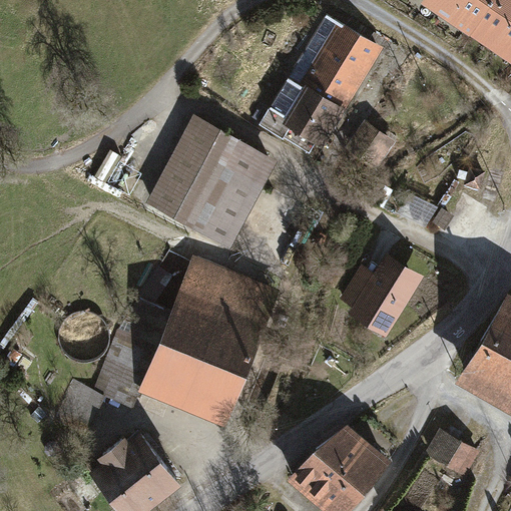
[(510,0),(423,0),(422,2),(510,62),(510,61),(510,0)]
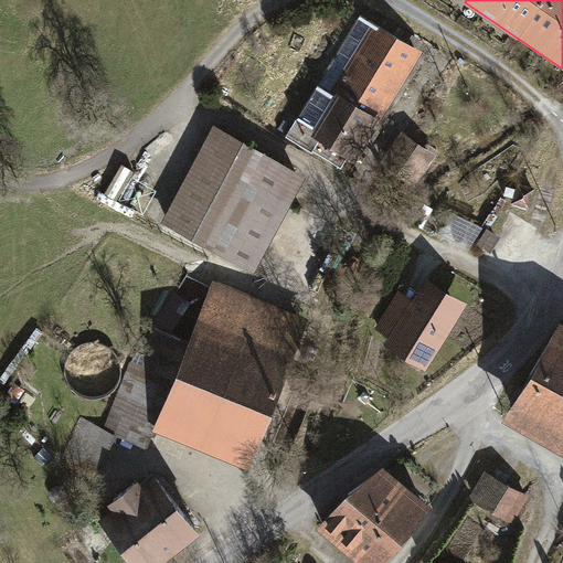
[(317,85),(284,138),(310,155),(312,151),(339,169),(347,158),(354,162),(423,54),(372,21),(328,92),(317,85)]
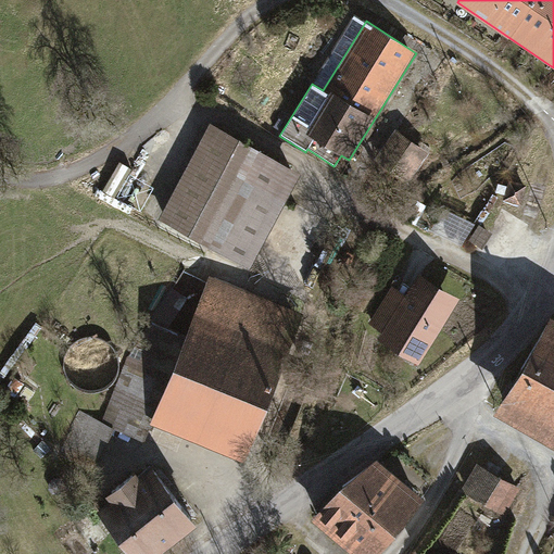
[(210,125),(159,221),(214,250),(248,268),(300,173),(210,125)]
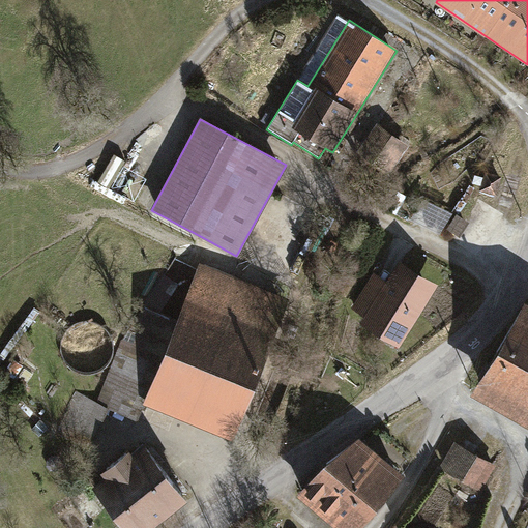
[(406,146),(376,123),(347,163),(377,185),(406,146)]
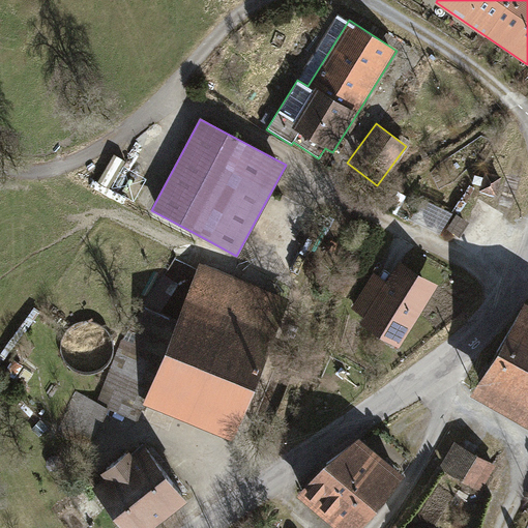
[(125,164),(111,186),(136,201),(149,178),(125,164)]
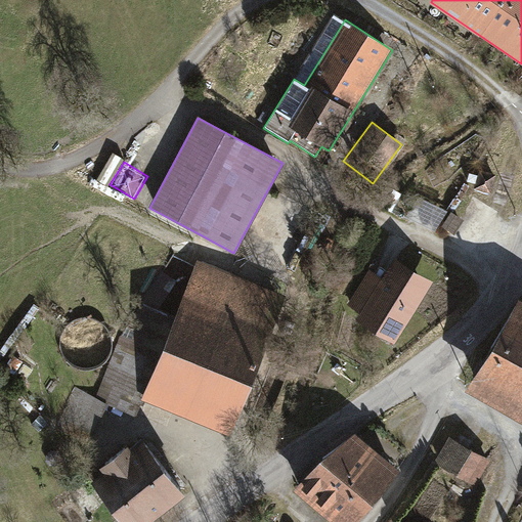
[(492,176),(478,172),(474,191),(488,194),(492,176)]
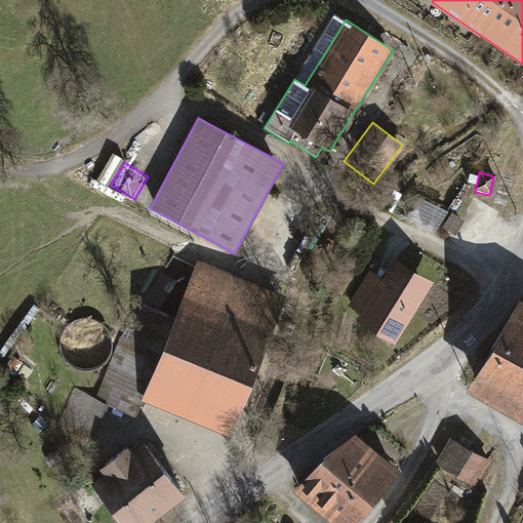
[(464,223),(451,214),(442,228),(454,236),(464,223)]
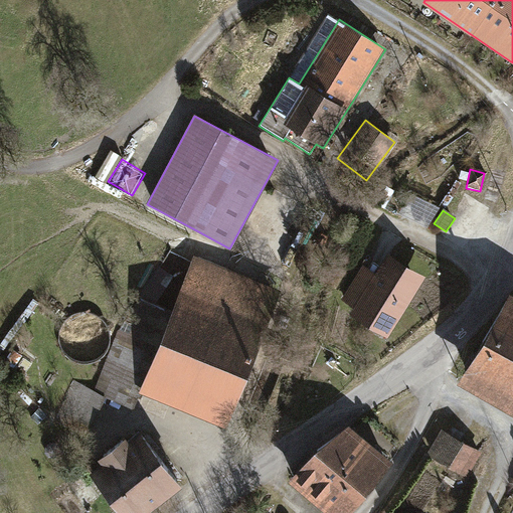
[(352,310),(348,316),(385,339),(425,278),(388,253),(374,275),(362,267),(339,302),(352,310)]
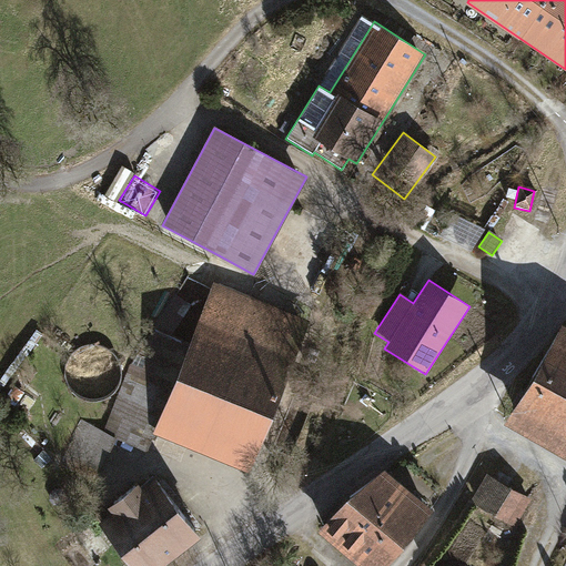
[(188,343),(151,432),(246,472),(310,323),(213,283),(188,343)]
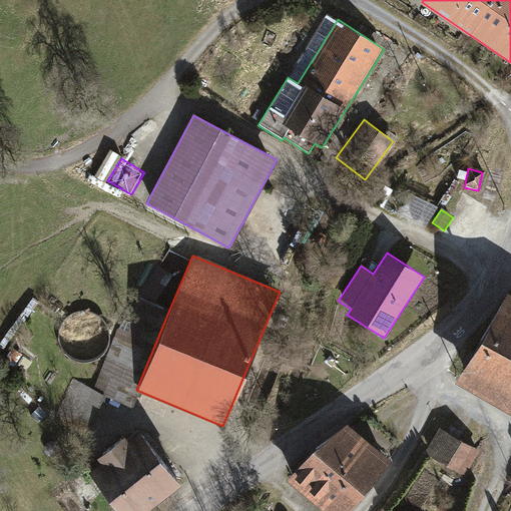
[(136,390),(169,310),(140,298),(131,294),(91,390),(103,395),(129,406),(136,390)]
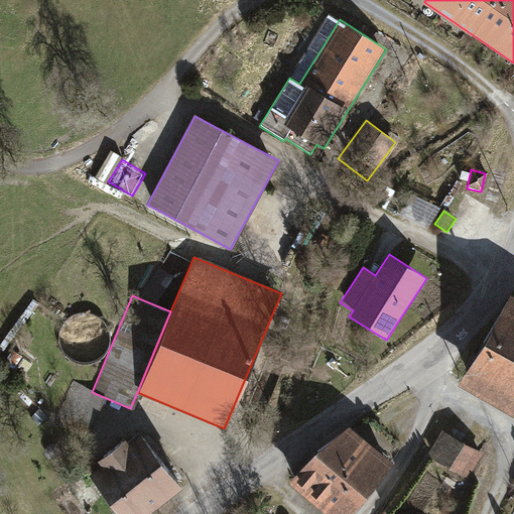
[(513,297),(509,295),(458,385),(513,417),(513,297)]
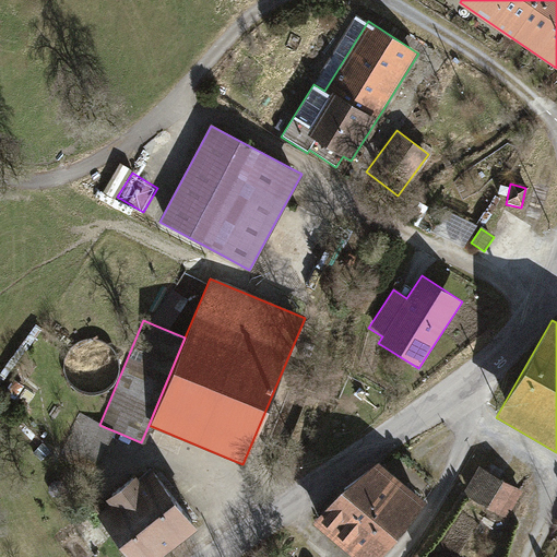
[(99,425),(78,416),(60,458),(95,472),(113,430),(99,425)]
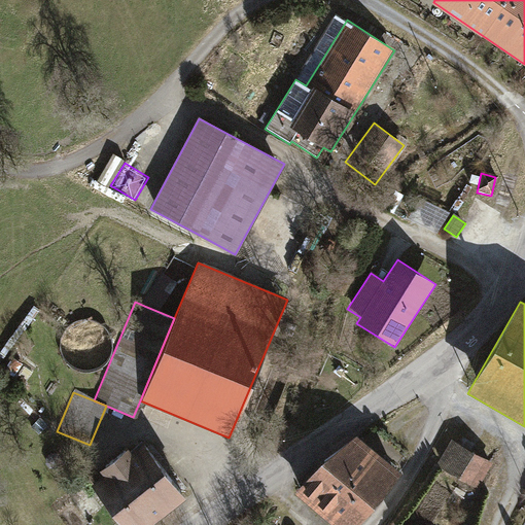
[(320,461),(293,491),(333,524),(357,524),(400,476),(355,436),(320,461)]
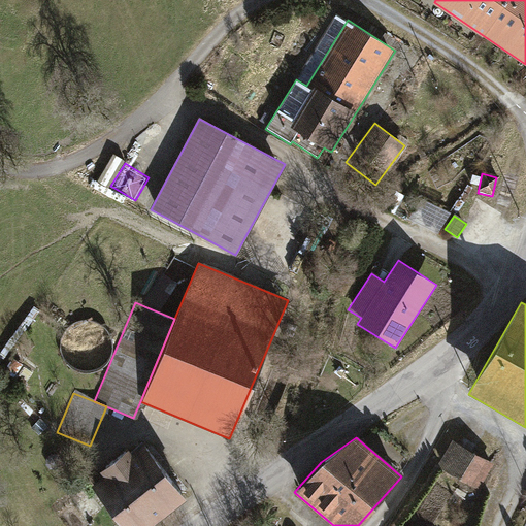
[(138,441),(87,483),(120,525),(150,525),(185,498),(138,441)]
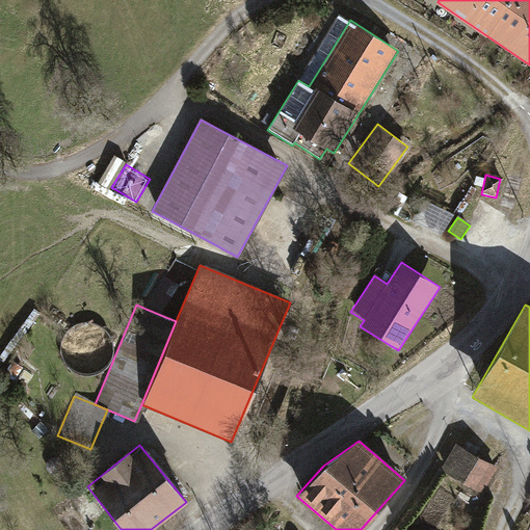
[(453,446),(440,473),(483,495),(497,469),(453,446)]
